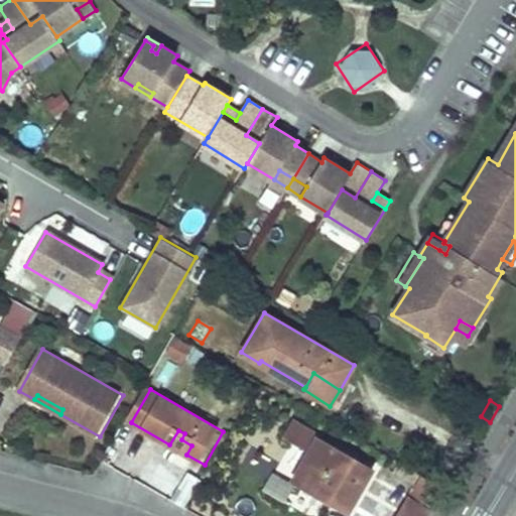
[(313,436),(290,422),(281,437),(305,452),(287,483),(294,487),(342,515),(369,470),(313,436)]
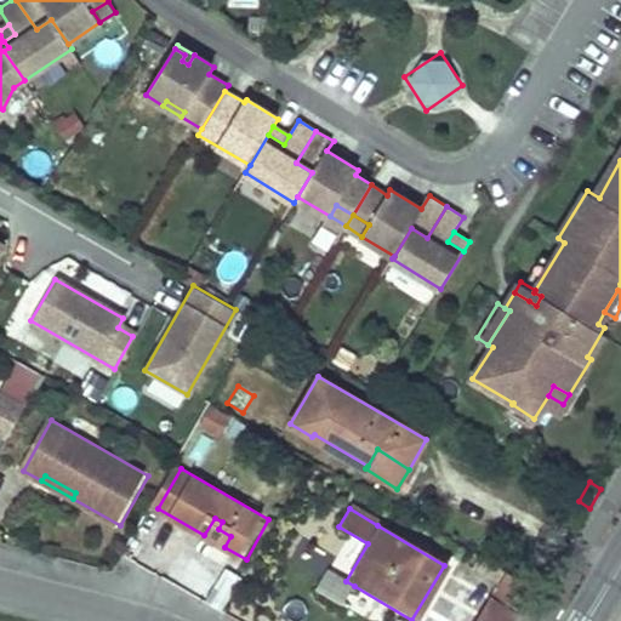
[(215,518),(204,535),(224,547),(231,536),(218,529),(222,522),(215,518)]
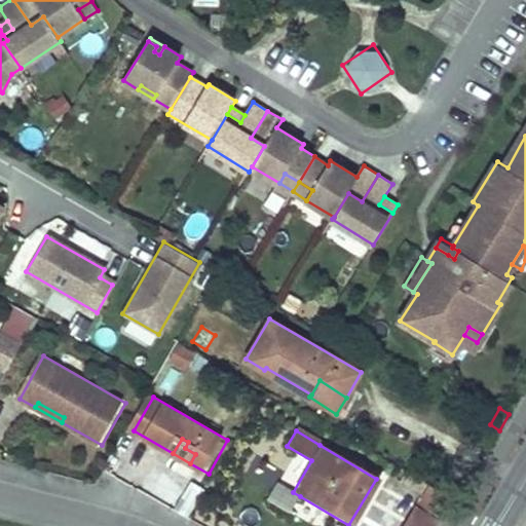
[(300,454),(283,477),(293,484),(310,461),(300,454)]
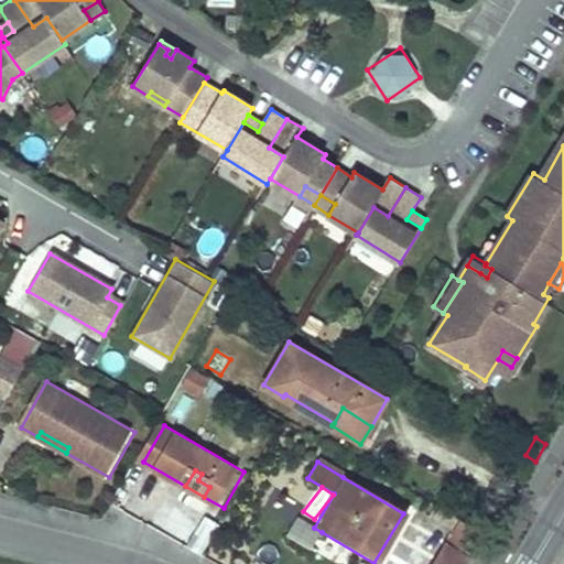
[(426,500),(390,563),(427,563),(455,517),(426,500)]
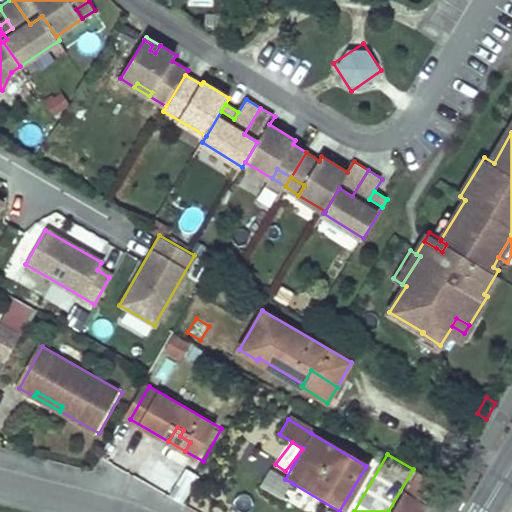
[(168,464),(157,482),(185,499),(196,481),(168,464)]
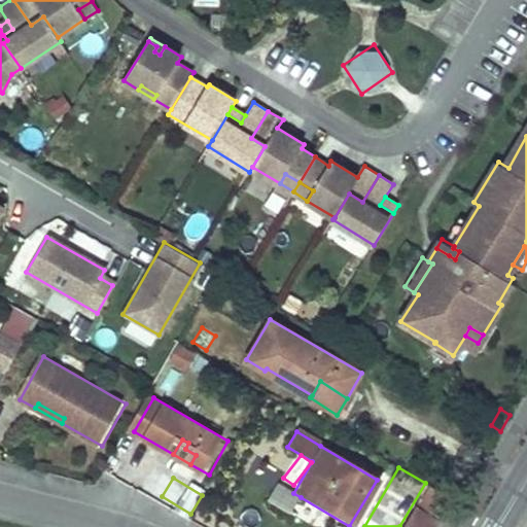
[(293,493),(278,484),(267,501),(289,515),(301,497),(293,493)]
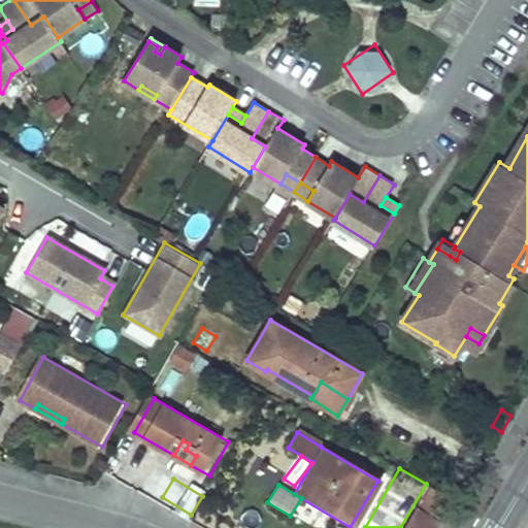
[(448,527),(423,513),(413,527),(448,527)]
